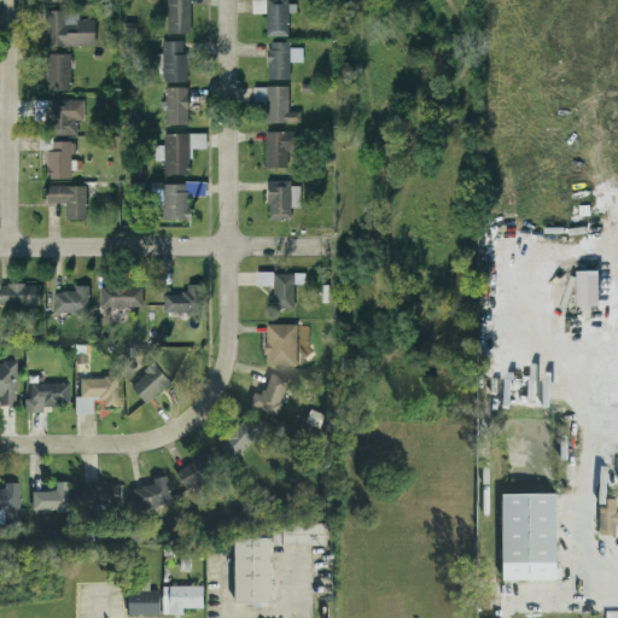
[(190,34),(188,0),(165,0),(167,34),(190,34)]
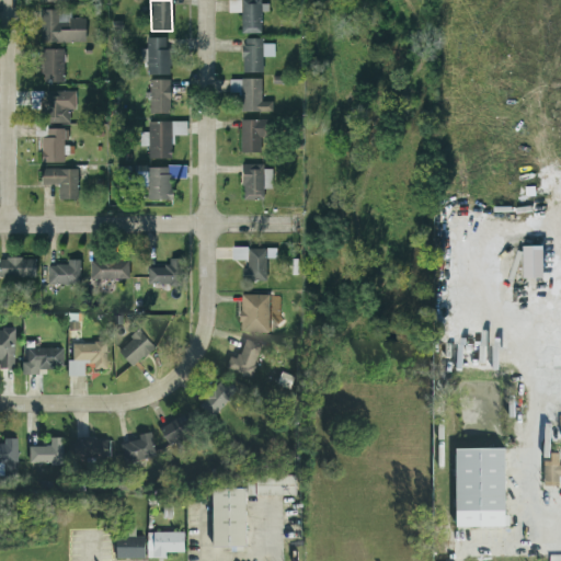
[(228,0),(228,13),(240,12),(240,34),(261,33),(260,0),(228,0)]
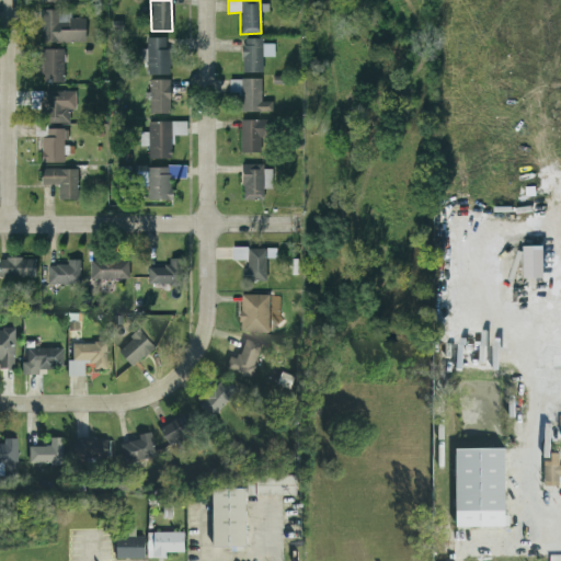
[(84,18),(70,18),(70,10),(39,10),(41,43),(84,42),(84,18)]
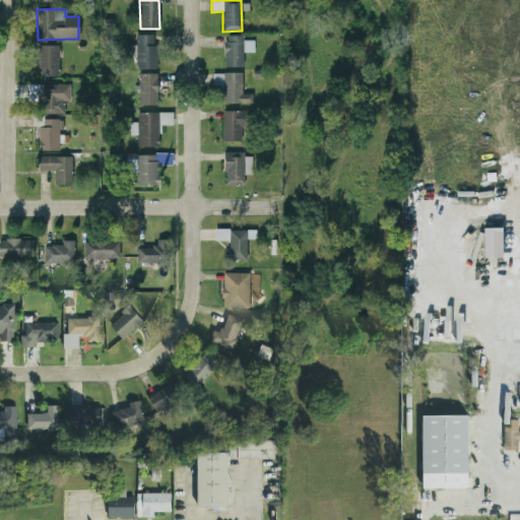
[(156,69),(157,46),(152,46),(152,36),(135,35),(135,47),(130,47),(130,57),(136,57),(136,69),(156,69)]
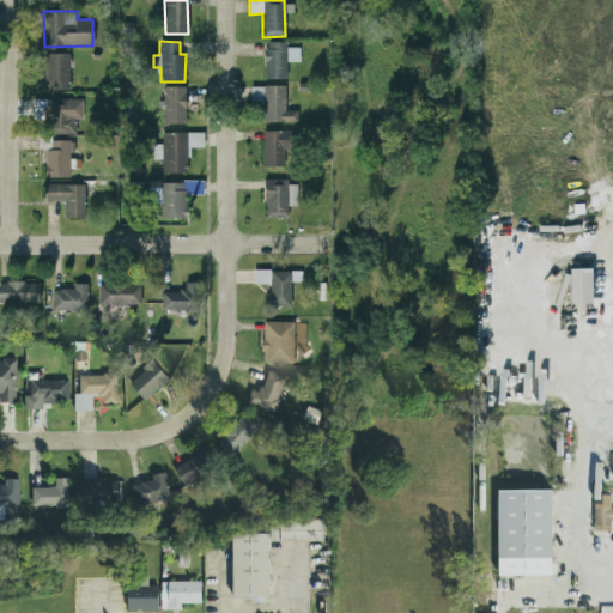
[(286,42),(265,42),(265,79),(286,79),(286,61),(298,61),(298,48),(286,48),(286,42)]
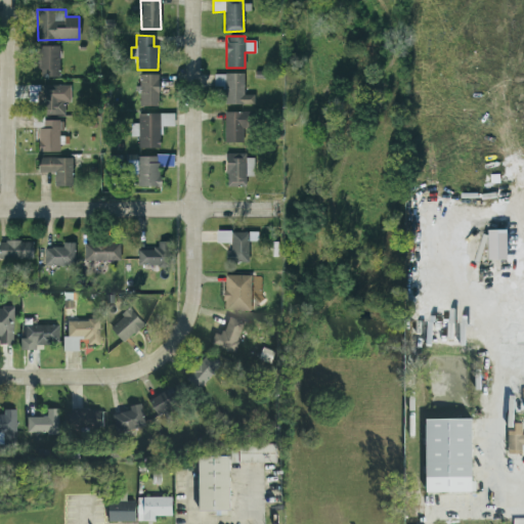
[(58,77),(59,46),(40,46),(39,77),(58,77)]
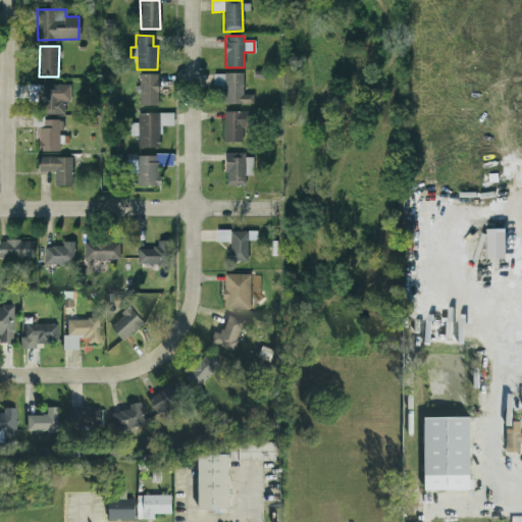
[(157,106),(158,74),(139,73),(138,105),(157,106)]
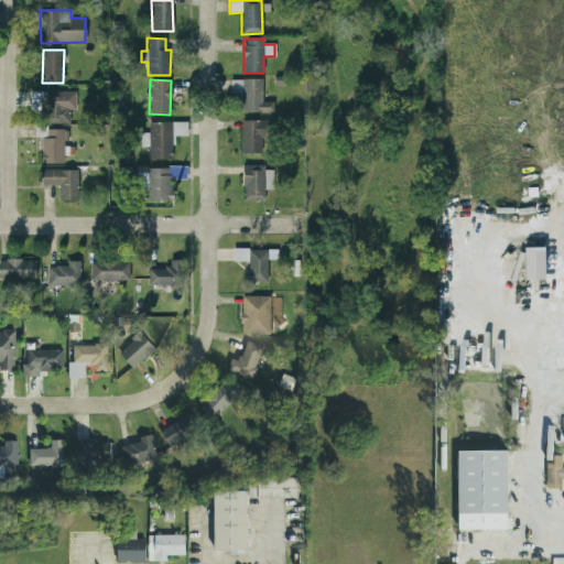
[(242,112),(273,112),(273,101),(262,101),(262,79),(242,79),(242,112)]
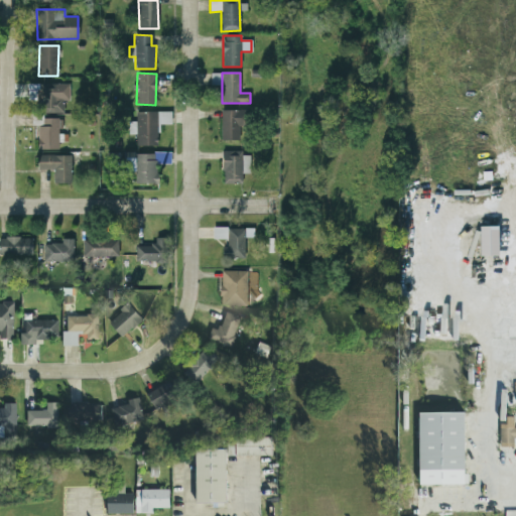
[(69,84),(40,84),(40,113),(63,113),(63,101),(70,101),(69,84)]
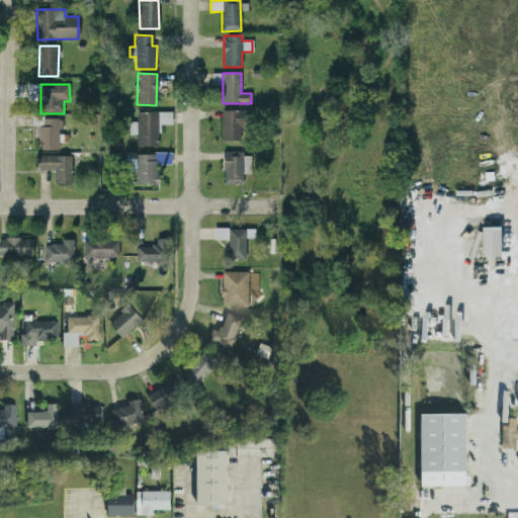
[(222,141),(240,141),(240,126),(245,126),(245,111),(222,111),(222,141)]
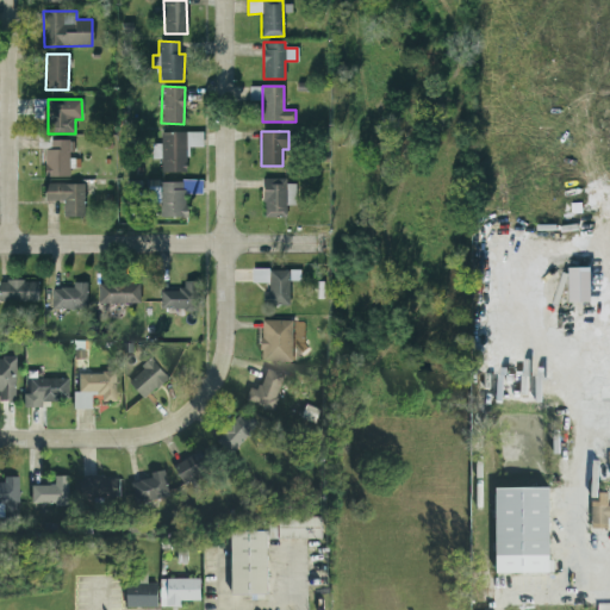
[(160,132),(161,144),(151,144),(153,160),(161,159),(161,173),(187,172),(186,147),(203,147),(203,132),(160,132)]
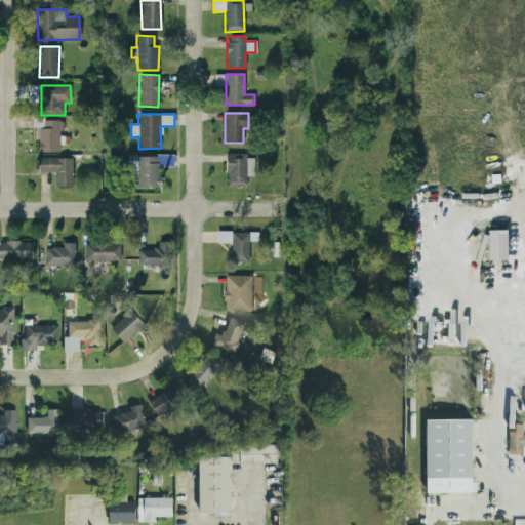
[(62,152),(62,133),(63,133),(63,120),(43,121),(43,129),(38,129),(38,152),(62,152)]
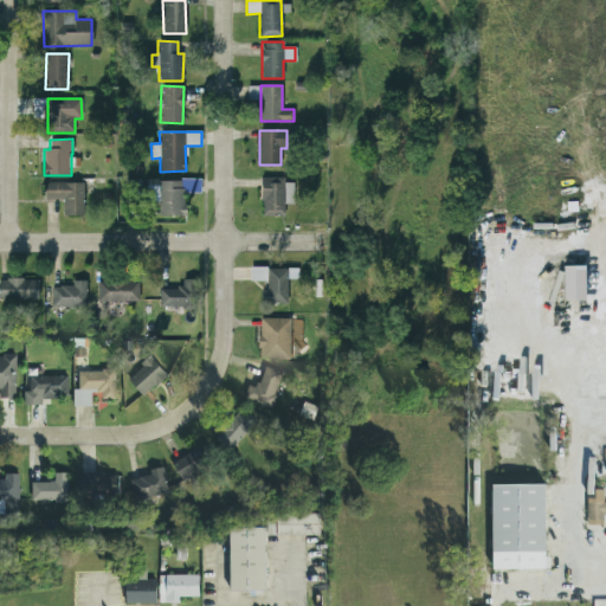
[(262,179),(260,216),(283,217),(284,204),(292,204),(294,179),(262,179)]
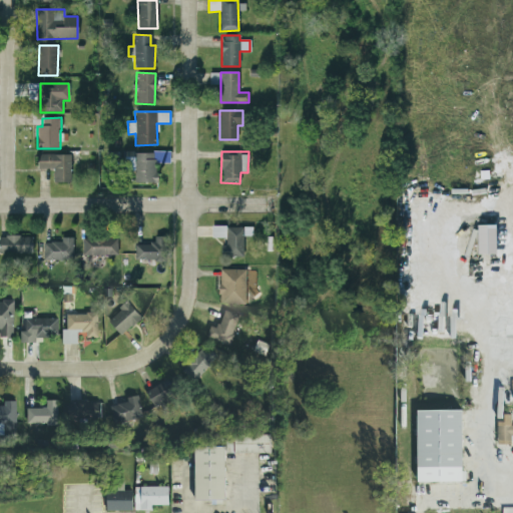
[(134,152),(134,182),(155,183),(156,162),(161,162),(161,152),(134,152)]
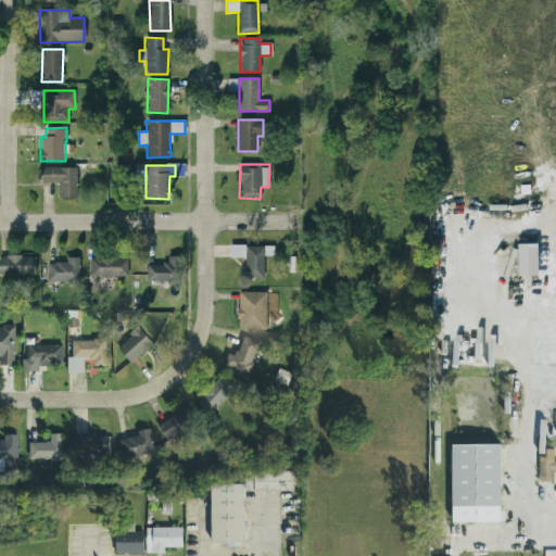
[(76,198),(76,167),(40,167),(40,182),(58,182),(57,197),(76,198)]
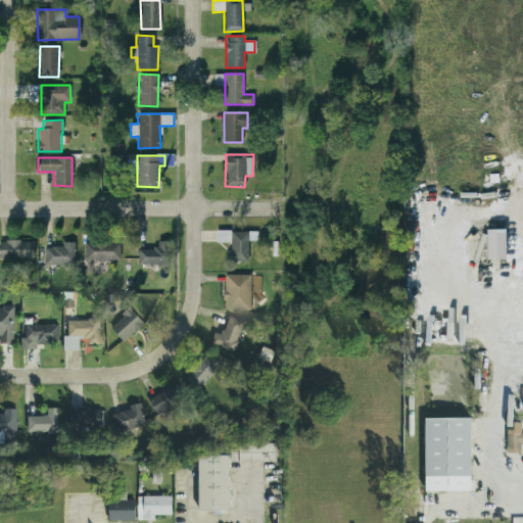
[(504,229),(485,229),(486,259),(504,259),(504,229)]
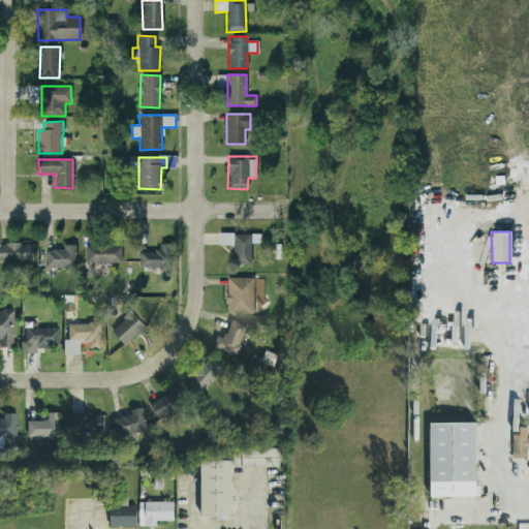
[(226,265),(250,265),(250,243),(258,243),(258,234),(218,234),(218,245),(232,245),(232,253),(226,253),(226,265)]
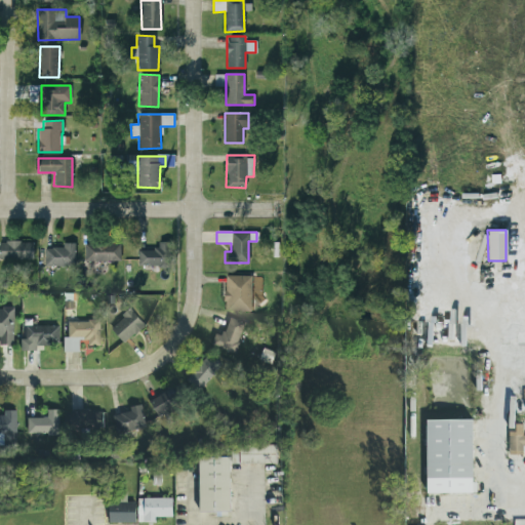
[(0,259),(32,260),(33,242),(0,241),(0,259)]
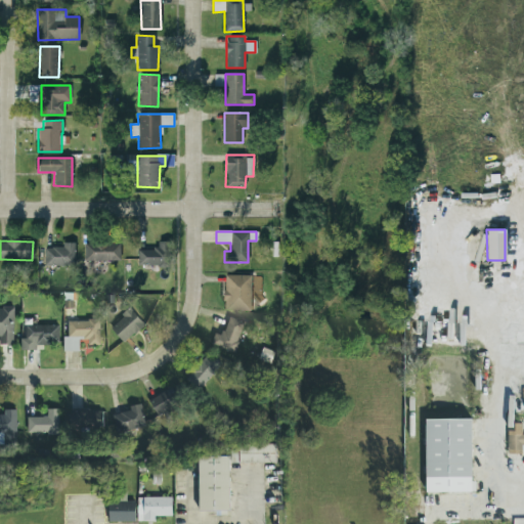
[(168,242),(156,242),(155,250),(137,250),(137,265),(167,266),(168,242)]
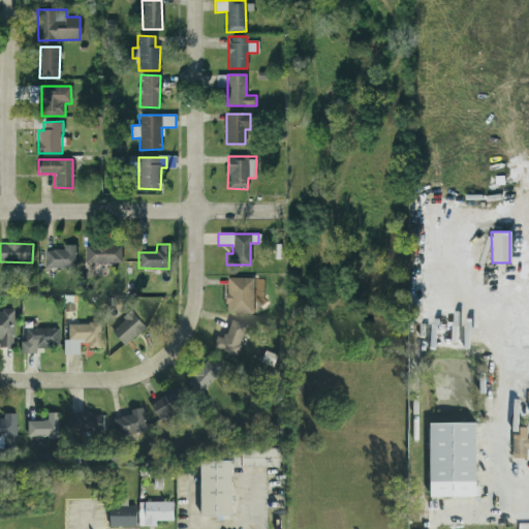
[(44,250),(43,268),(74,269),(74,245),(63,245),(63,250),(44,250)]
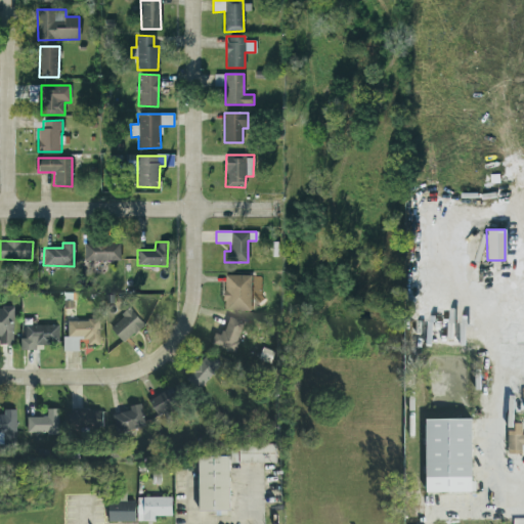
[(84,261),(120,260),(120,243),(84,244),(84,261)]
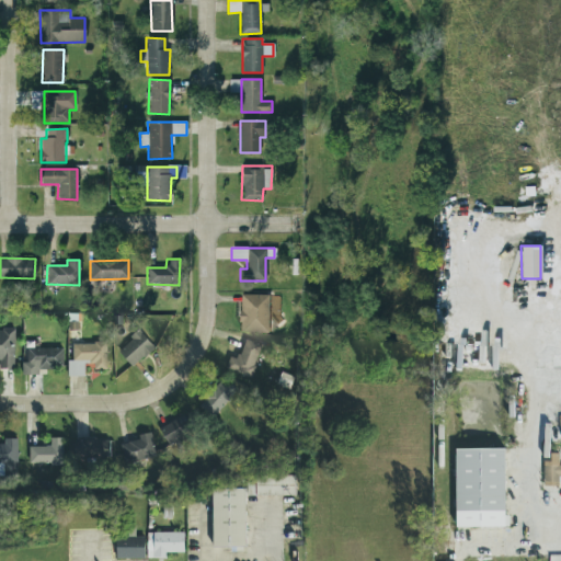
[(267,295),(240,294),(239,332),(267,333),(267,295)]
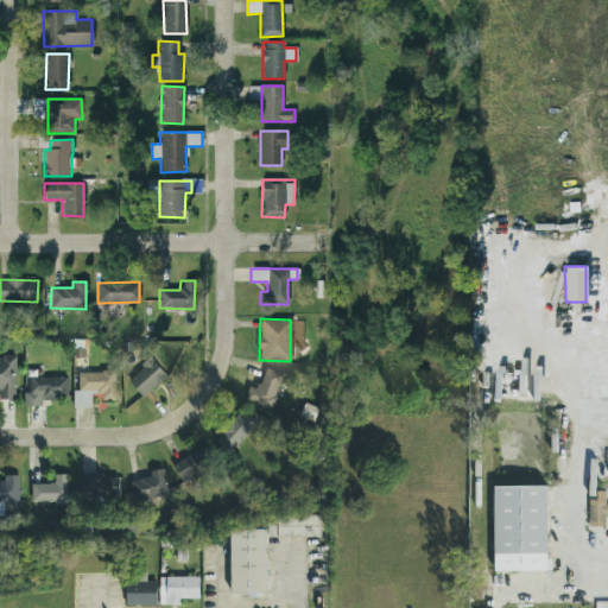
[(0,401),(17,403),(16,359),(0,359),(0,401)]
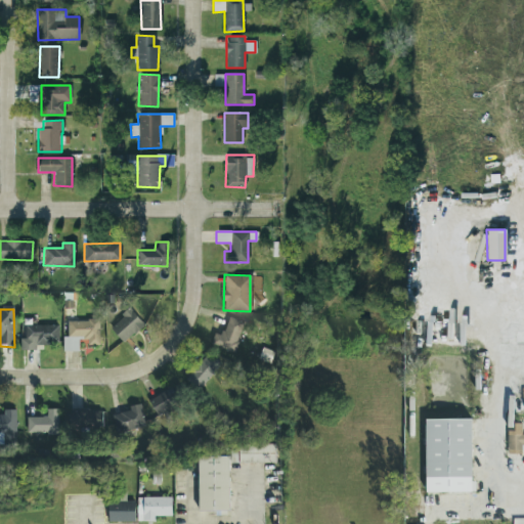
[(111,330),(125,345),(144,325),(130,310),(111,330)]
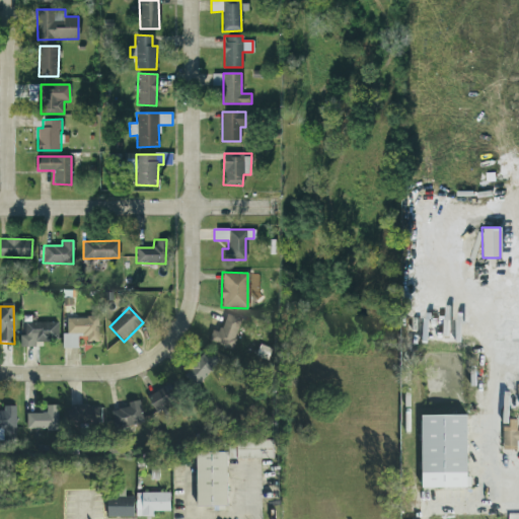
[(214,332),(210,344),(233,352),(243,321),(226,316),(221,336),(214,332)]
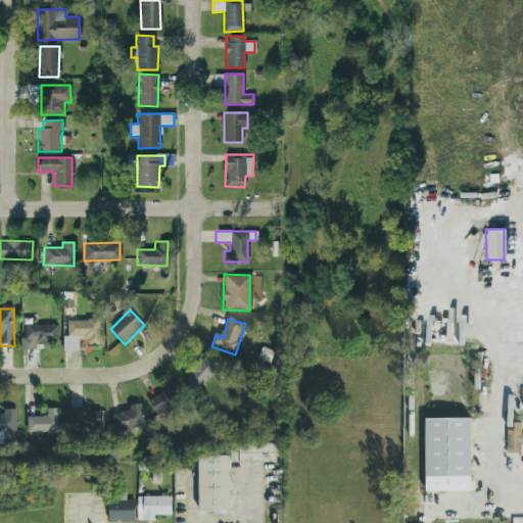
[(100,321),(67,322),(68,337),(63,337),(63,352),(80,352),(80,344),(100,344),(100,321)]
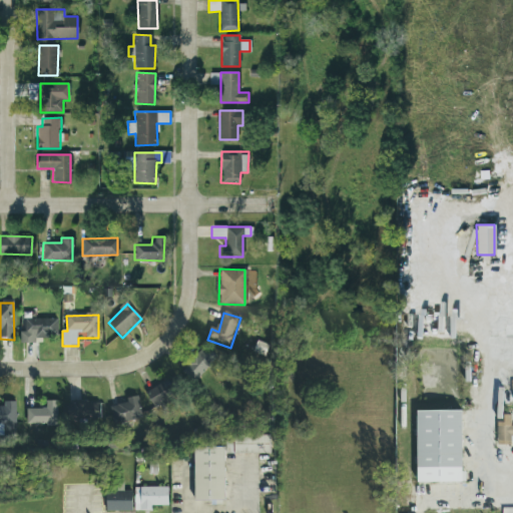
[(58,320),(25,321),(25,334),(21,334),(21,345),(37,344),(37,340),(58,339),(58,320)]
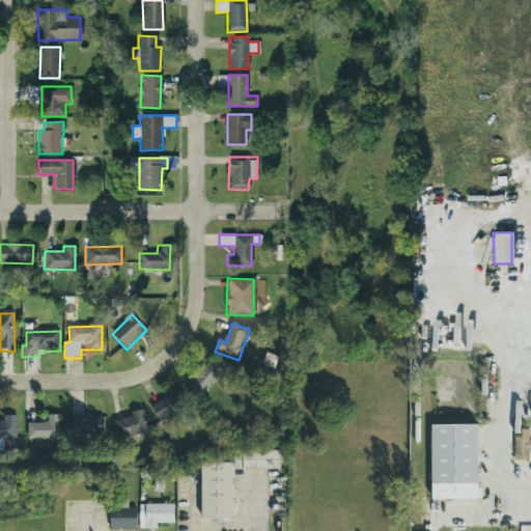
[(189,385),(202,397),(226,370),(213,359),(189,385)]
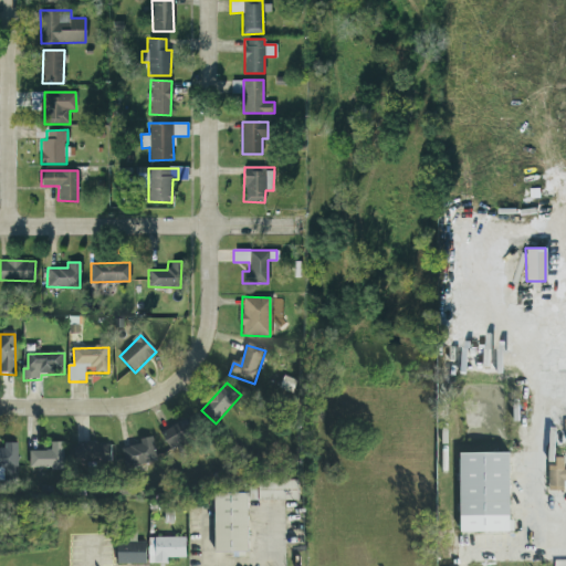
[(175,452),(205,436),(194,416),(164,433),(175,452)]
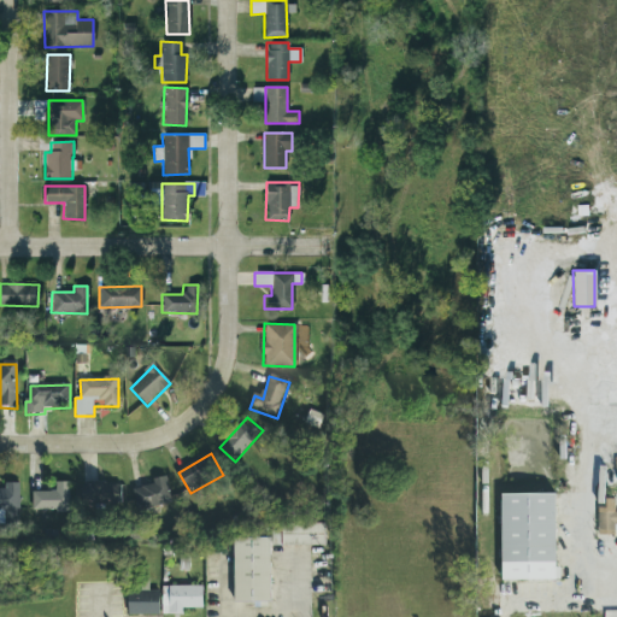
[(171,505),(166,479),(152,481),(153,486),(134,488),(137,511),(171,505)]
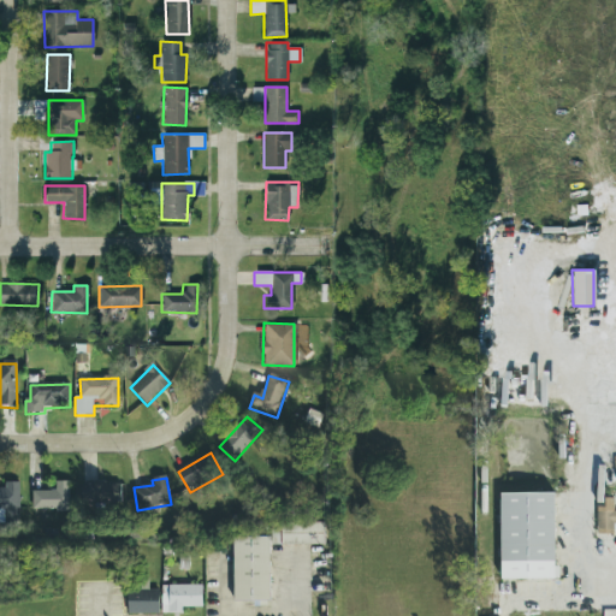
[(33,492),(34,513),(70,511),(70,483),(55,483),(57,492),(33,492)]
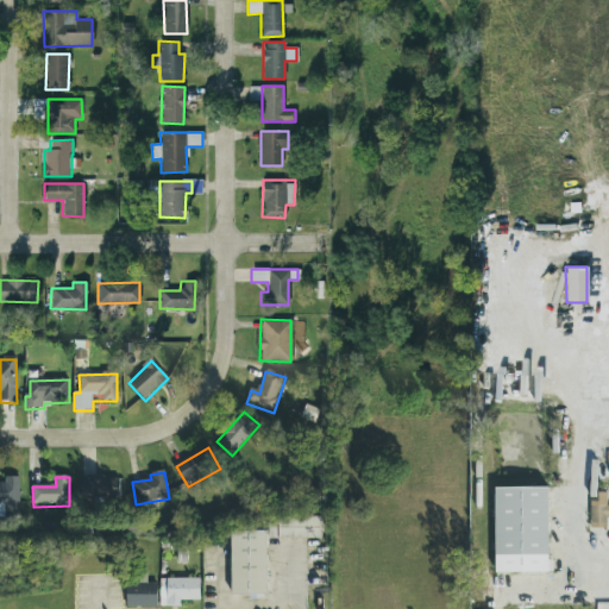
[(0,519),(19,520),(19,478),(5,478),(5,484),(0,483),(0,519)]
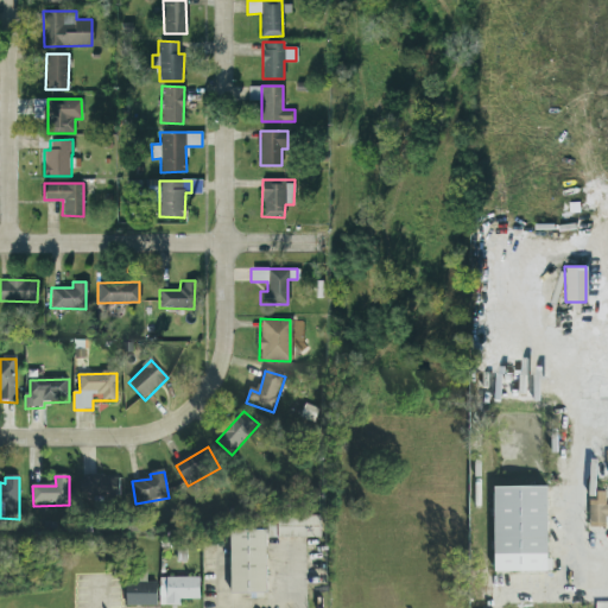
[(120,479),(81,477),(80,501),(120,502),(120,479)]
